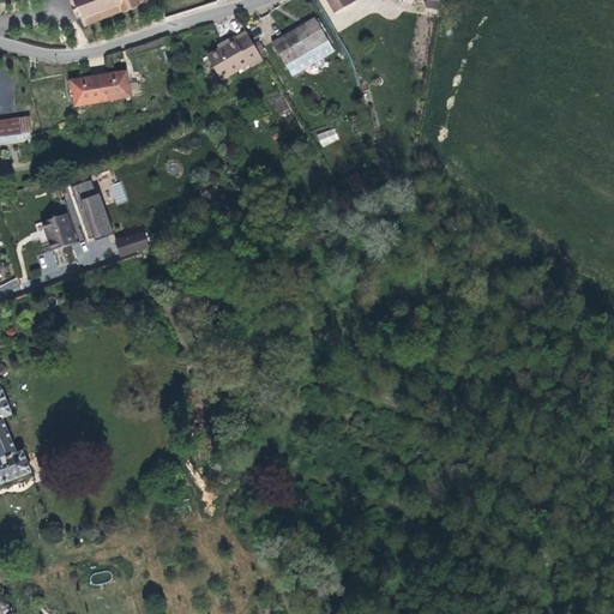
[(73,0),(74,0),(70,2),(76,20),(80,18),(84,26),(121,13),(122,14),(138,10),(138,6),(149,1),(148,0),(73,0)]
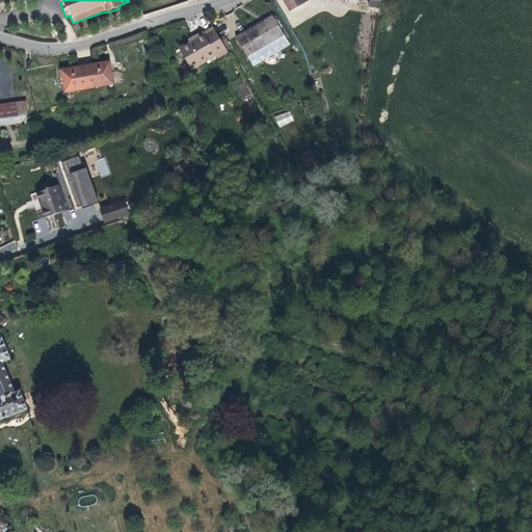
[(283,0),(290,10),(307,1),(306,0),(283,0)]
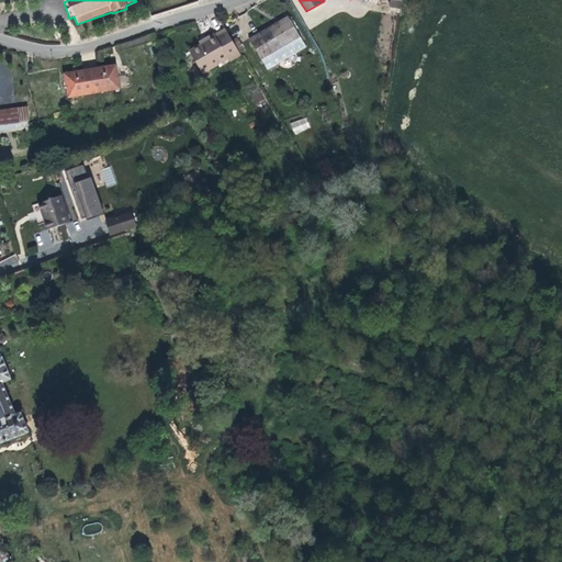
[(390,0),(390,8),(401,9),(401,0),(390,0)]
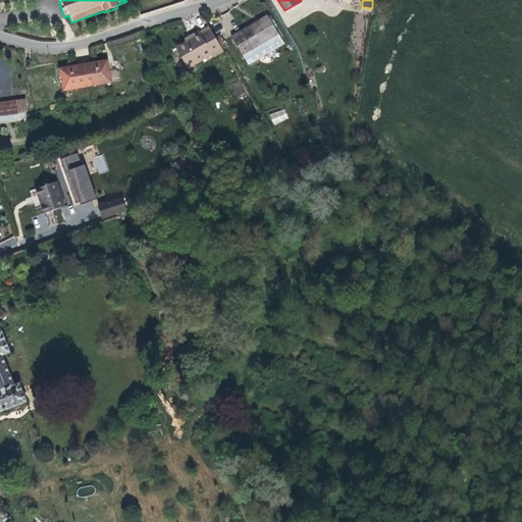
[(384,0),(372,0),(372,8),(382,9),(384,0)]
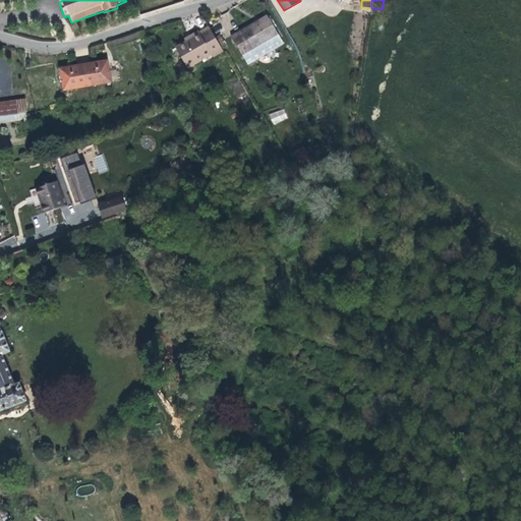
[(247,27),(230,38),(246,65),(282,44),(267,16),(247,27)]
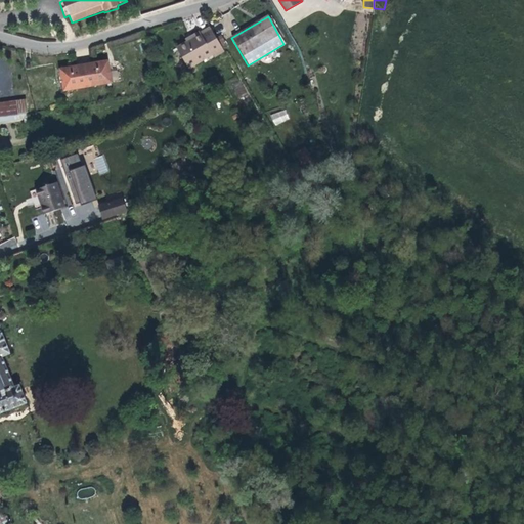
[(224,52),(209,28),(200,33),(199,32),(190,37),(192,39),(186,42),(175,48),(187,70),(212,55),(214,59),(224,52)]
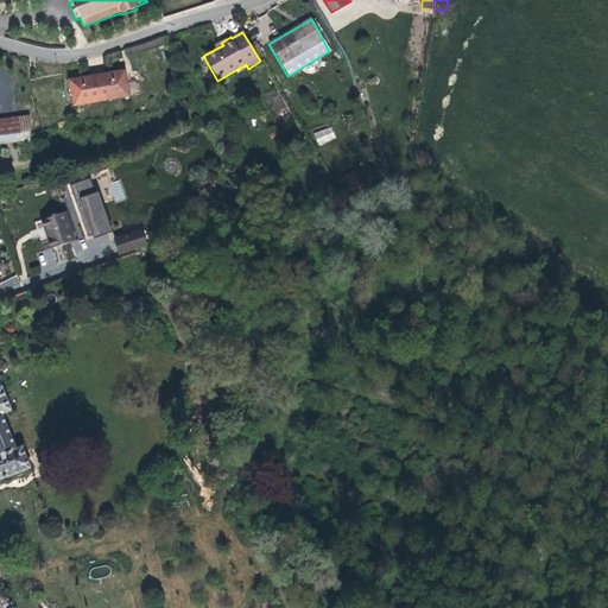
[(82,77),(69,80),(74,105),(128,95),(124,70),(115,71),(82,77)]
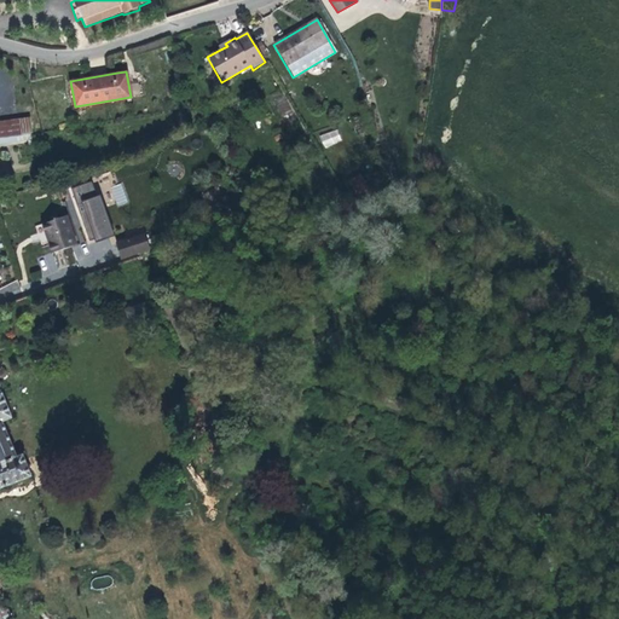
[(370,139),(377,136),(370,111),(362,115),(370,139)]
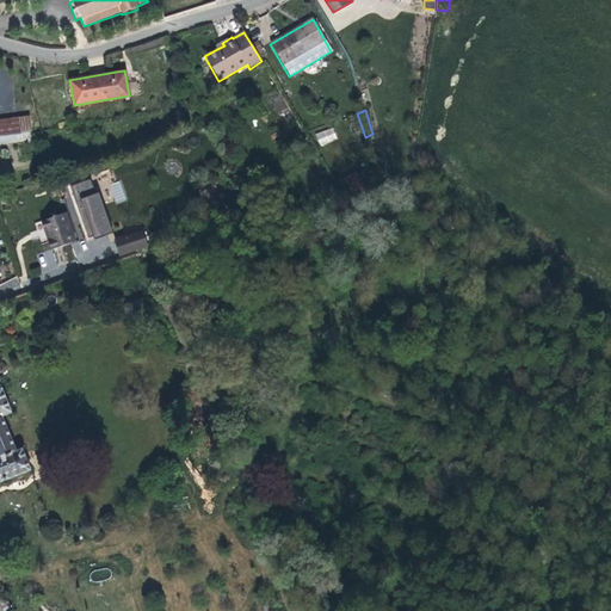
[(0,135),(30,133),(28,117),(0,121),(0,135)]
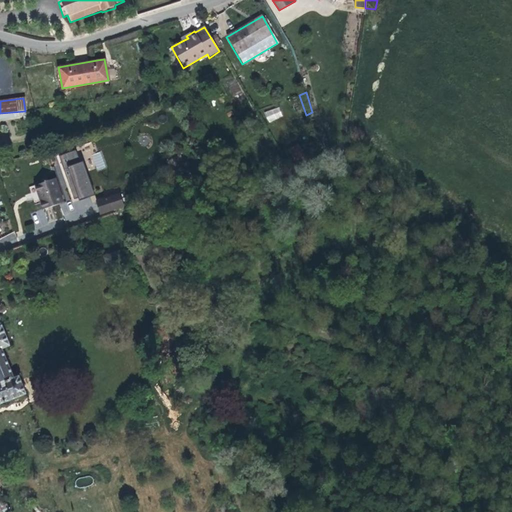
[(268,122),(283,117),(279,106),(264,111),(268,122)]
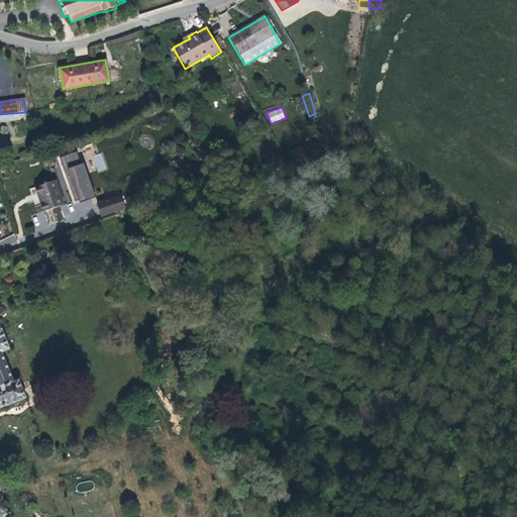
[(306,158),(299,145),(291,150),(298,163),(306,158)]
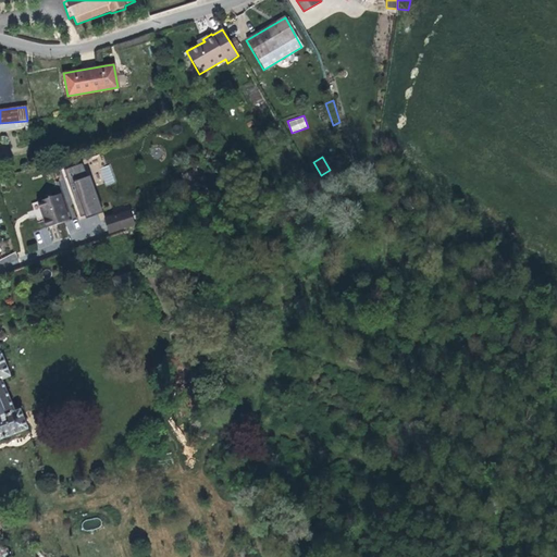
[(101,212),(86,162),(65,169),(79,219),(101,212)]
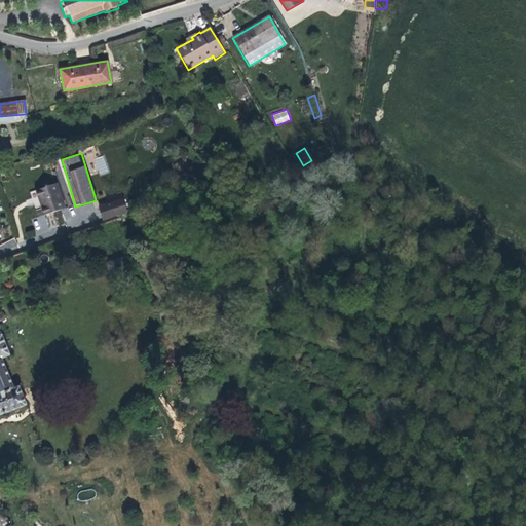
[(92,159),(100,176),(110,172),(104,155),(92,159)]
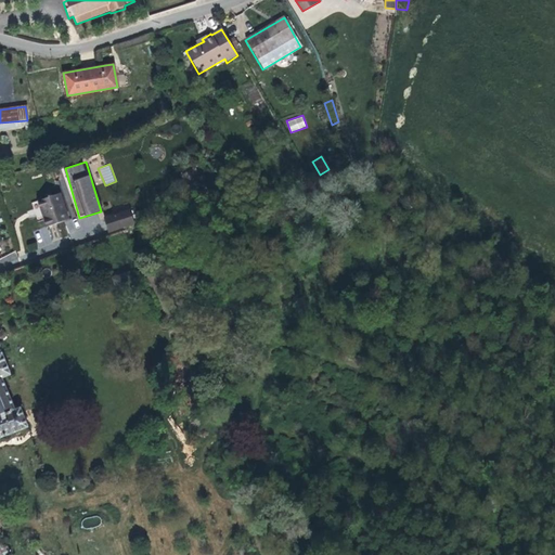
[(68,220),(59,194),(38,201),(47,227),(68,220)]
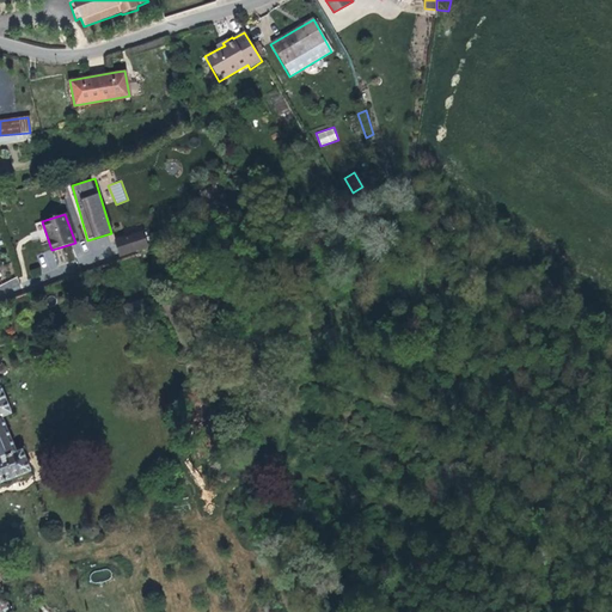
[(115,236),(117,242),(142,233),(141,227),(115,236)]
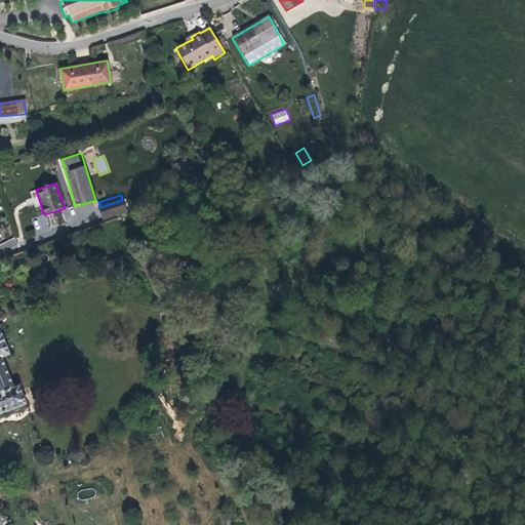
[(103,220),(127,211),(122,200),(101,207),(98,208),(103,220)]
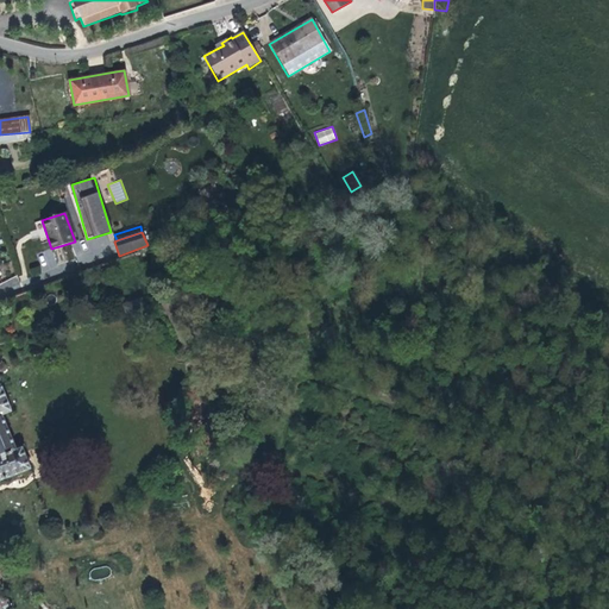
[(0,383),(0,481),(30,469),(23,449),(17,451),(2,415),(11,412),(0,383)]
